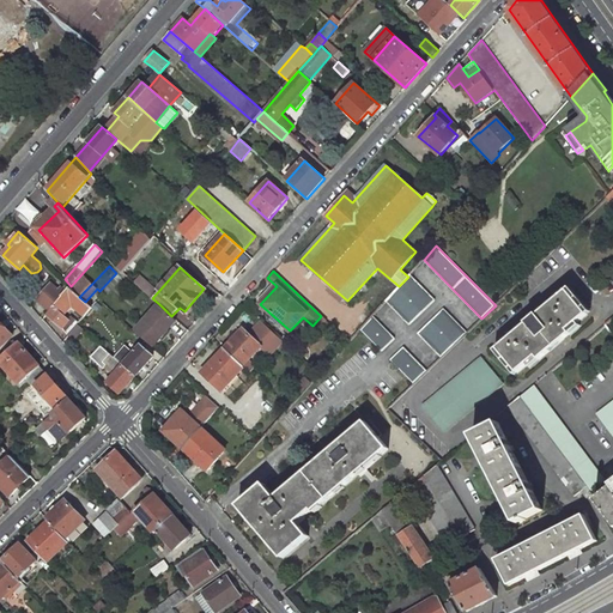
[(436,299),(410,274),(408,277),(399,286),(386,302),(410,325),(436,299)]
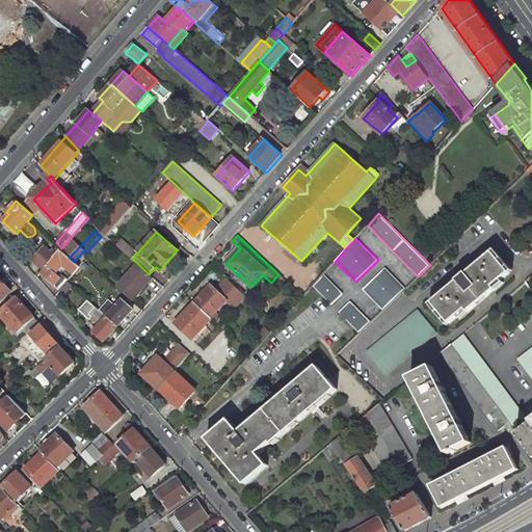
[(55,274),(63,265),(73,274),(79,267),(74,262),(69,258),(60,249),(51,260),(44,269),(43,270),(41,273),(54,284),(59,278),(55,274)]
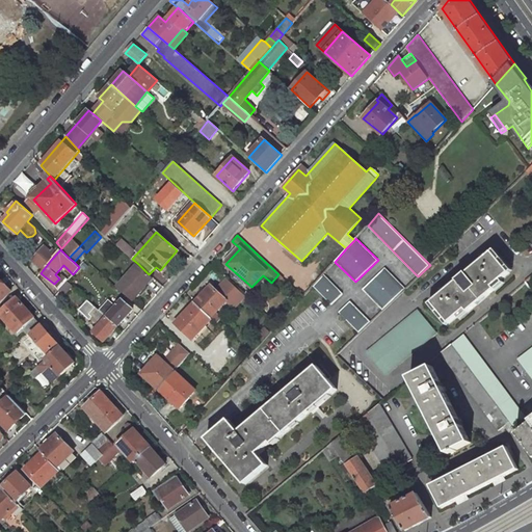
[(51,260),(38,250),(30,260),(43,270),(44,269),(51,260)]
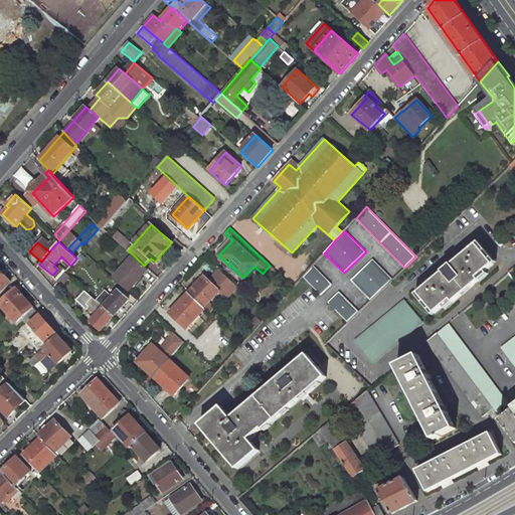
[(494,264),(477,243),(418,293),(435,313),(444,306),(446,309),(462,295),(471,288),(488,274),(485,271),(494,264)]
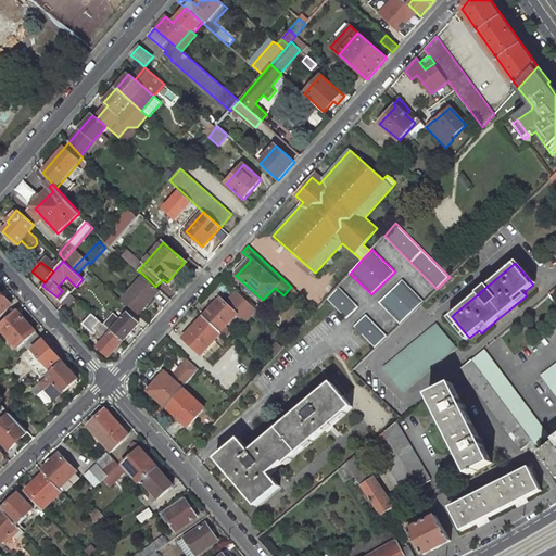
[(139,315),(160,290),(155,287),(144,276),(123,301),(139,315)]
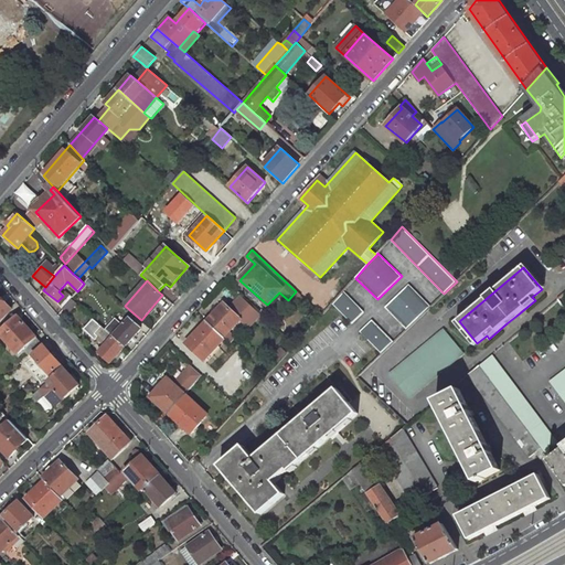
[(430,307),(409,285),(385,307),(407,329),(430,307)]
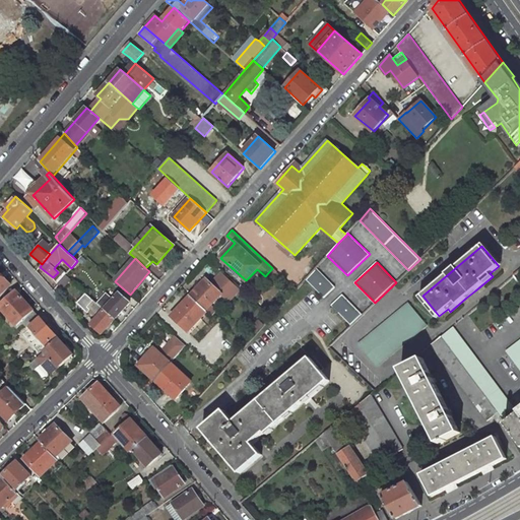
[(58,272),(53,277),(58,284),(66,274),(66,273),(60,268),(58,272)]
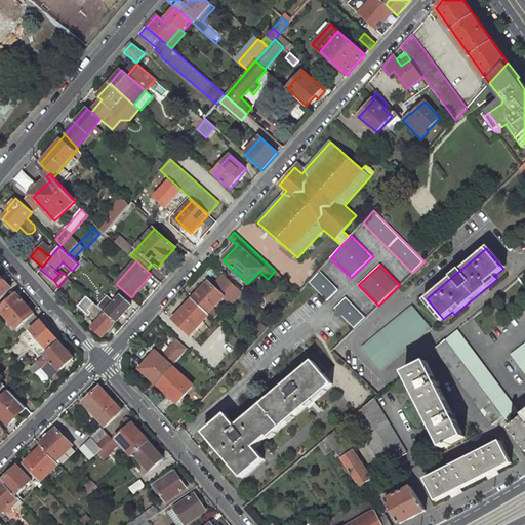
[(338,290),(319,271),(309,282),(327,300),(338,290)]
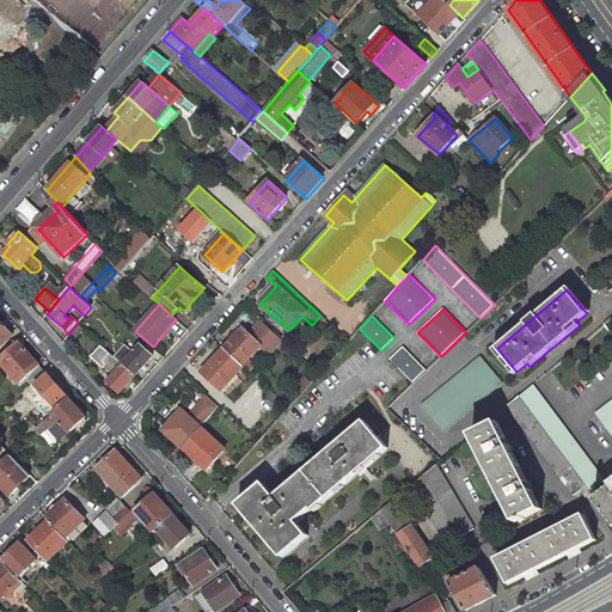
[(0,346),(12,335),(0,320),(0,346)]
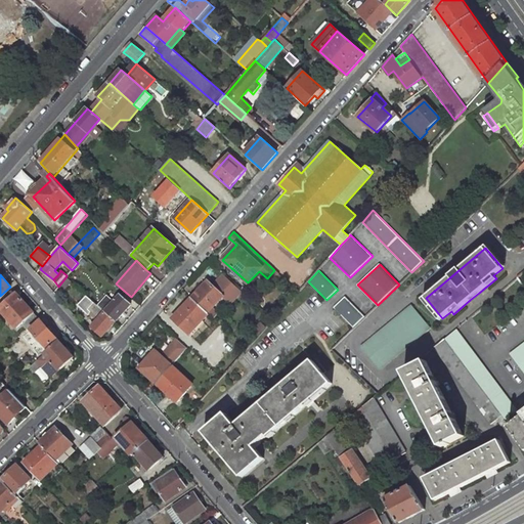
[(72,281),(67,276),(58,287),(63,291),(72,281)]
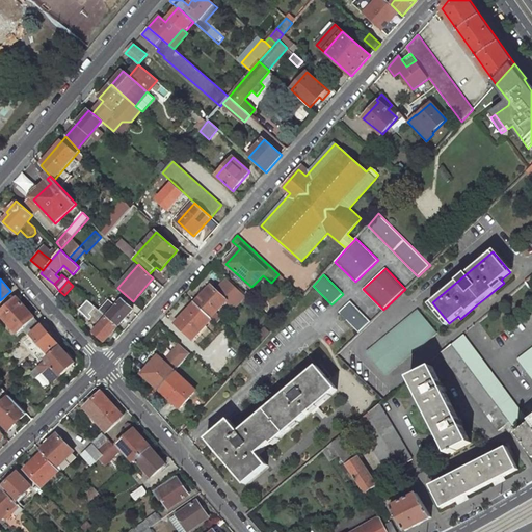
[(227,299),(211,286),(195,303),(211,317),(227,299)]
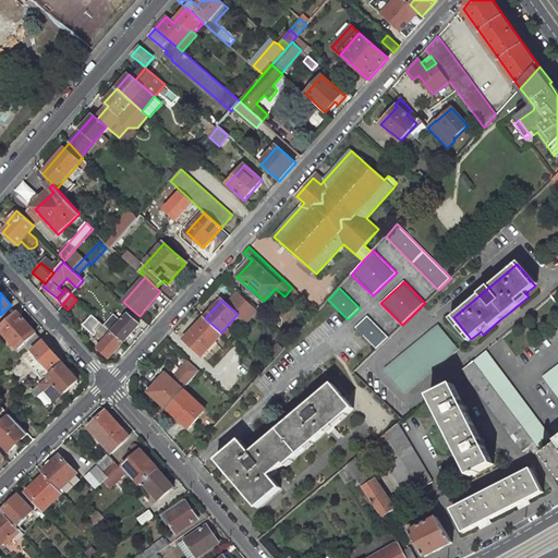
[(41,339),(17,312),(0,327),(0,329),(19,349),(23,344),(28,351),(41,339)]
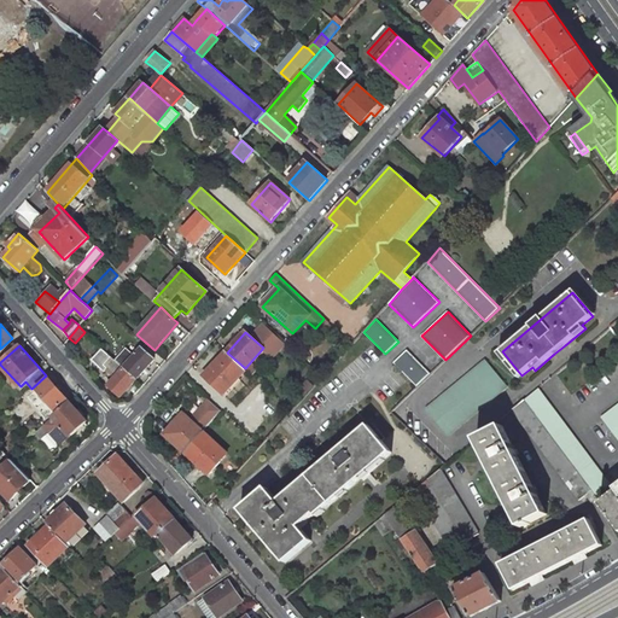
[(136,379),(155,360),(143,349),(135,356),(127,348),(115,360),(124,368),(136,379)]
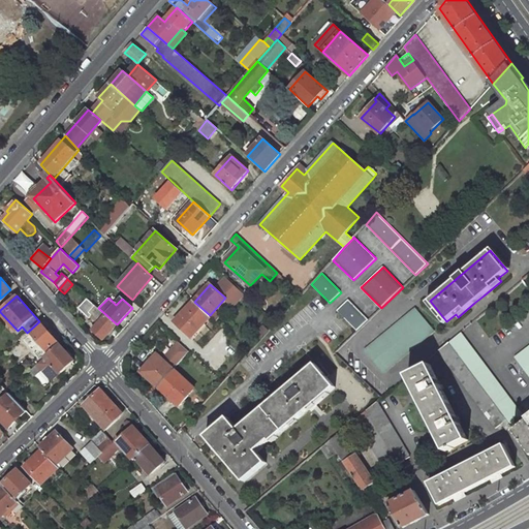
[(88,299),(82,306),(89,312),(95,305),(88,299)]
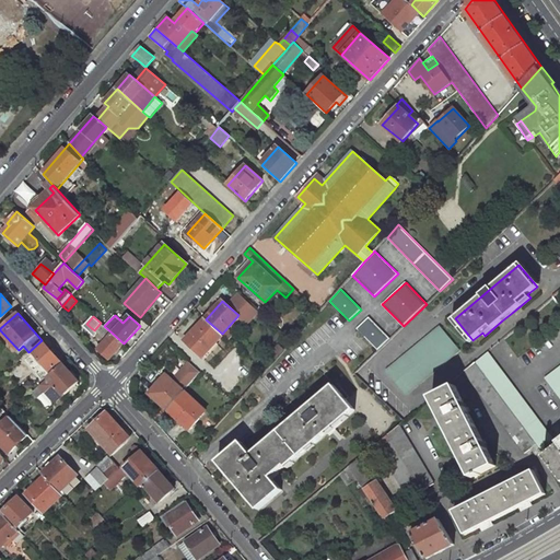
[(391,339),(369,317),(357,328),(378,351),(391,339)]
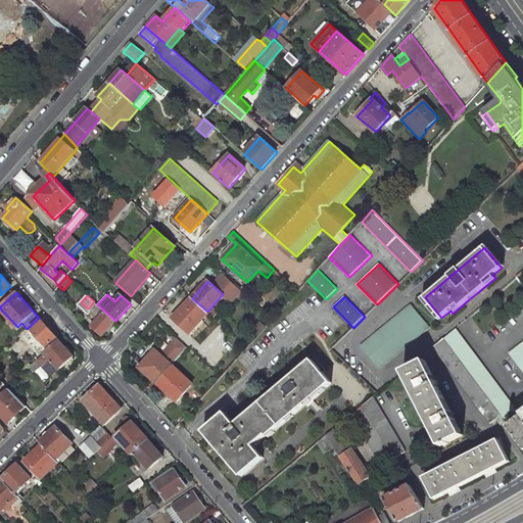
[(207,312),(192,298),(174,319),(189,334),(208,313),(207,312)]
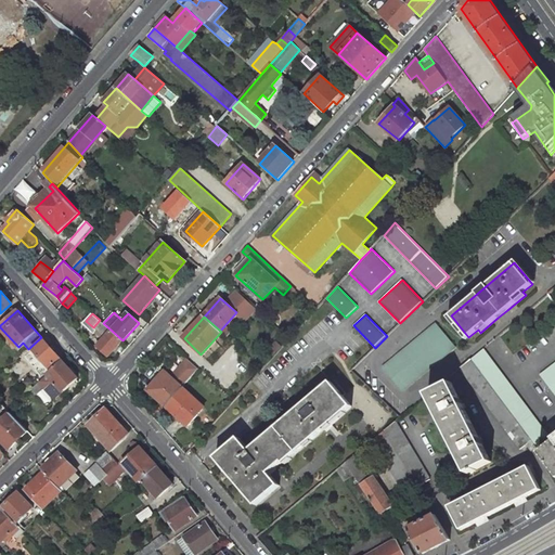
[(103,323),(100,320),(93,327),(105,339),(99,346),(108,356),(123,340),(112,331),(103,323)]
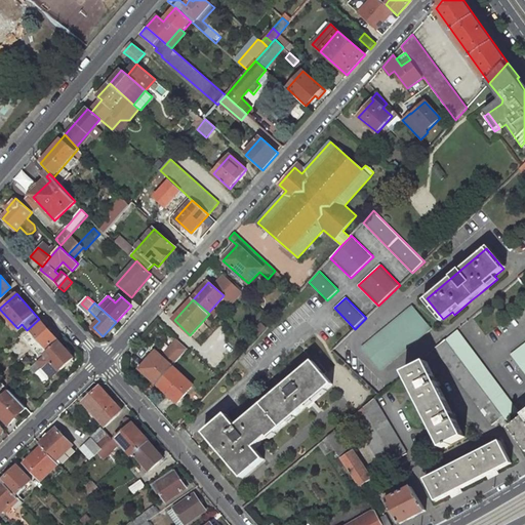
[(432,328),(412,306),(362,348),(380,370),(432,328)]
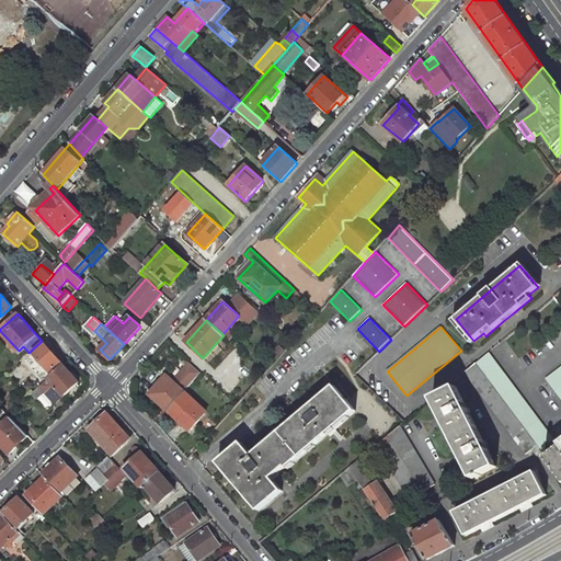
[(61,363),(44,343),(34,353),(35,354),(30,359),(42,373),(45,377),(61,363)]
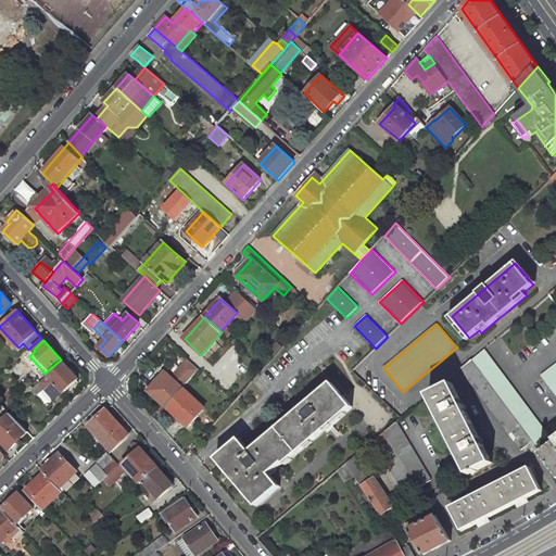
[(548,437),(484,351),(471,361),(536,446),(548,437)]
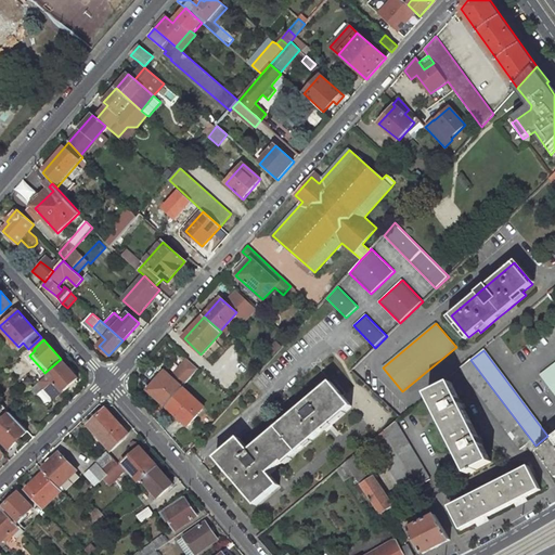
[(183,359),(177,374),(192,381),(199,364),(183,359)]
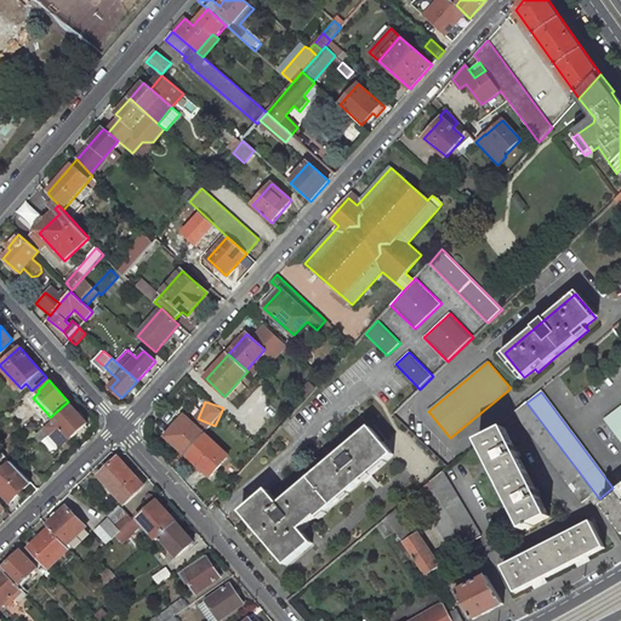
[(599,499),(527,403),(514,412),(584,503),(590,499),(593,505),(600,500),(599,499)]
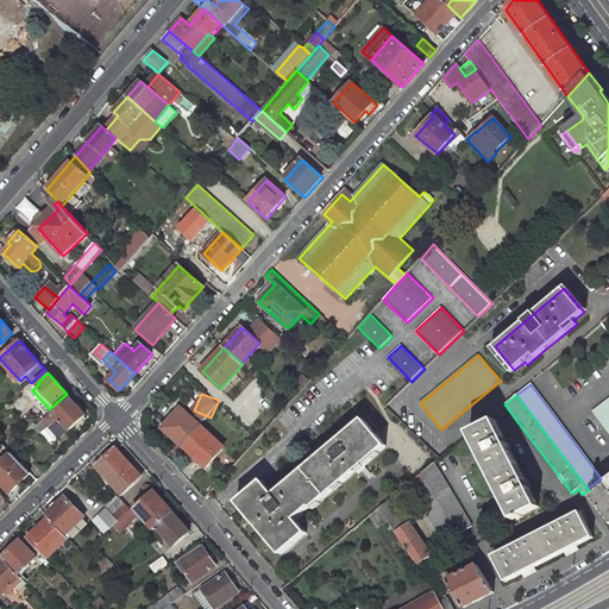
[(86,415),(69,396),(51,412),(48,415),(35,427),(41,433),(49,426),(60,439),(69,429),(86,415)]
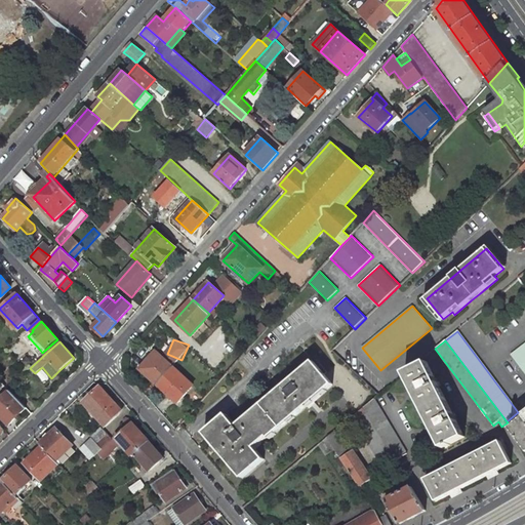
[(524,344),(511,355),(524,372),(524,344)]
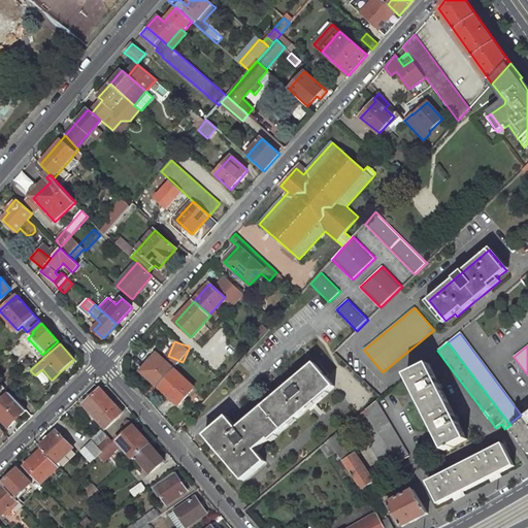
[(42,355),(39,351),(35,355),(41,360),(44,357),(42,355)]
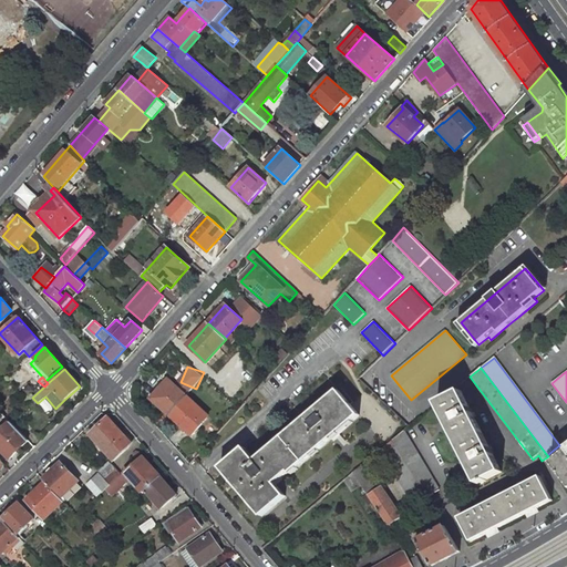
[(186,395),(168,380),(152,399),(169,414),(186,395)]
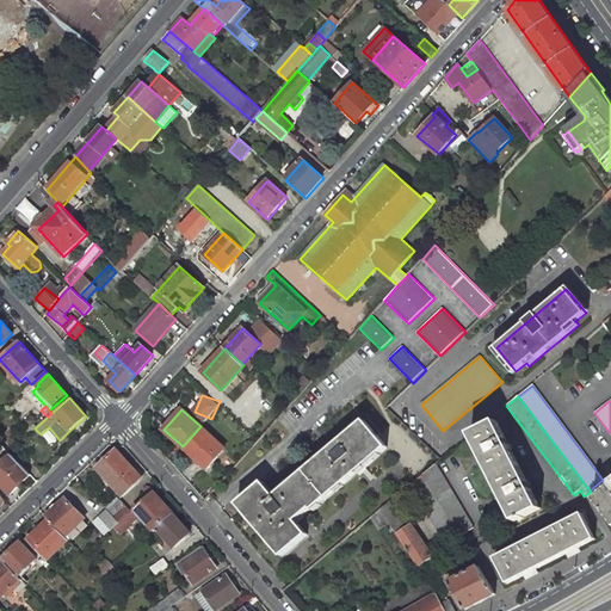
[(388,448),(364,420),(276,497),(264,482),(238,504),(282,556),(308,535),(298,523),(388,448)]
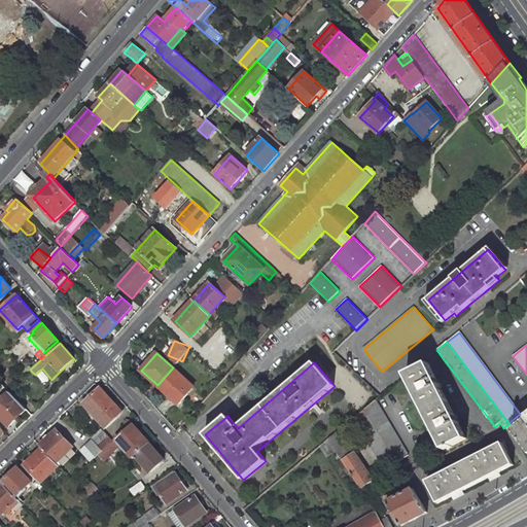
[(466,438),(428,363),(407,375),(445,450),(466,438)]
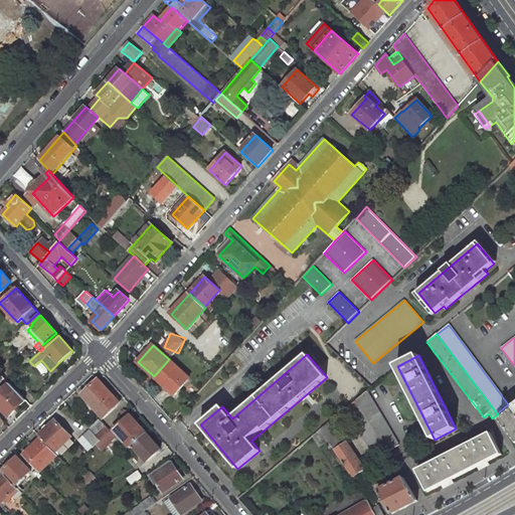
[(189,378),(169,359),(154,376),(174,395),(189,378)]
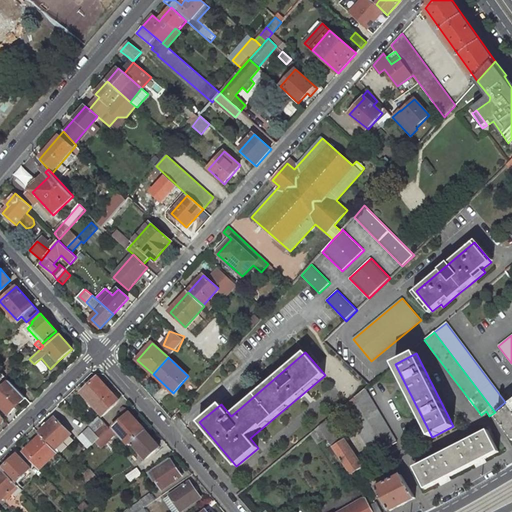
[(117,399),(99,378),(82,392),(102,415),(113,405),(111,404),(117,399)]
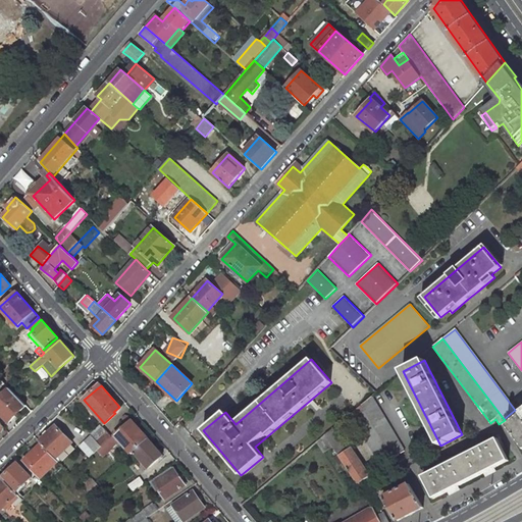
[(27,406),(10,388),(0,398),(0,412),(9,422),(27,406)]
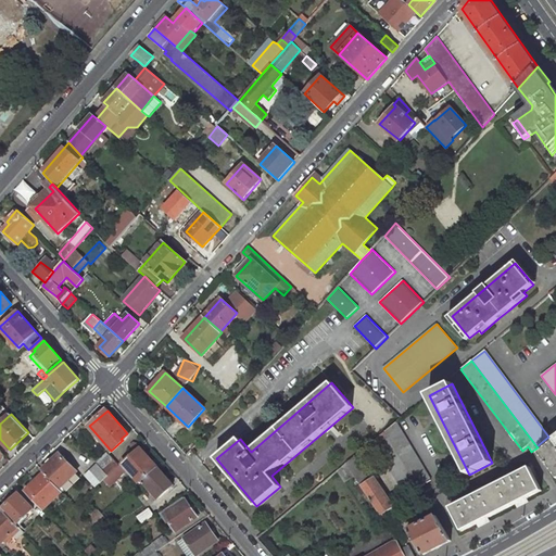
[(431,480),(396,421),(386,431),(419,488),(431,480)]
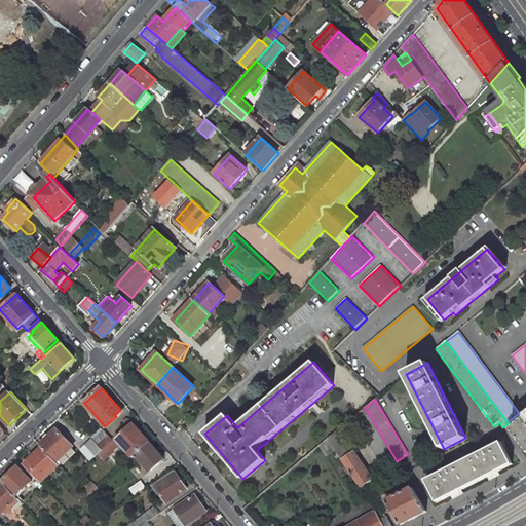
[(328,439),(370,501),(374,508),(376,511),(377,513),(382,510),(375,498),(365,482),(371,478),(345,440),(364,424),(363,433),(384,468),(397,461),(365,408),(328,439)]
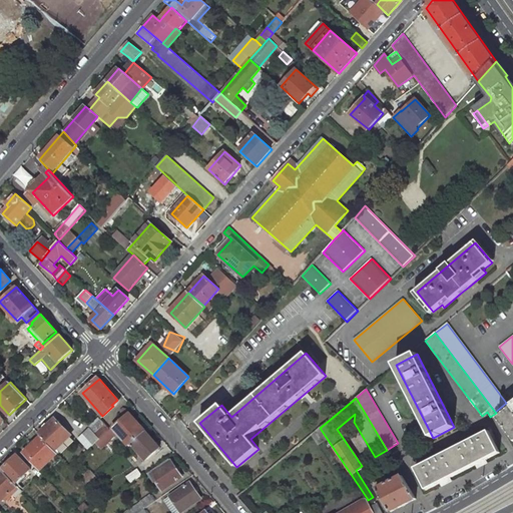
[(512,408),(500,419),(512,436),(512,408)]
